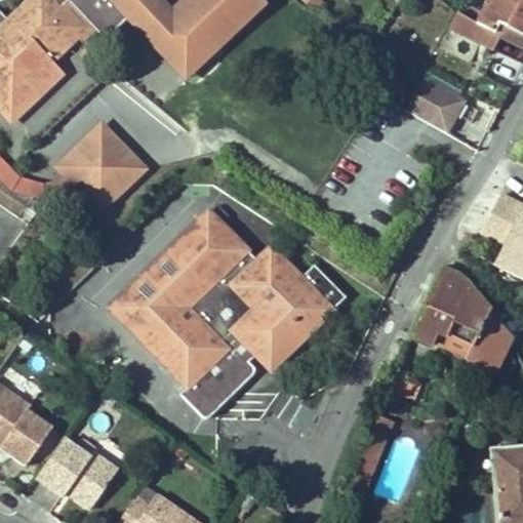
[(129,16),(147,0),(0,0),(0,107),(12,120),(65,71),(53,59),(79,36),(82,40),(96,27),(107,38),(129,16)]
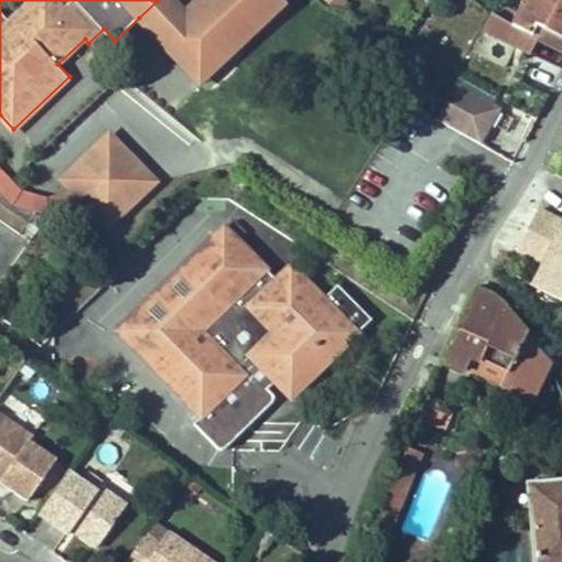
[(226,60),(186,14),(172,0),(158,0),(139,18),(201,83),(226,60)]
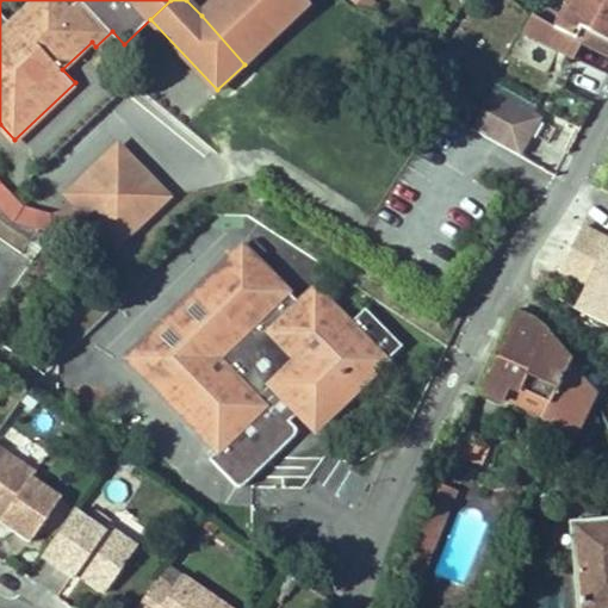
[(244,64),(310,2),(308,0),(218,0),(202,16),(244,64)]
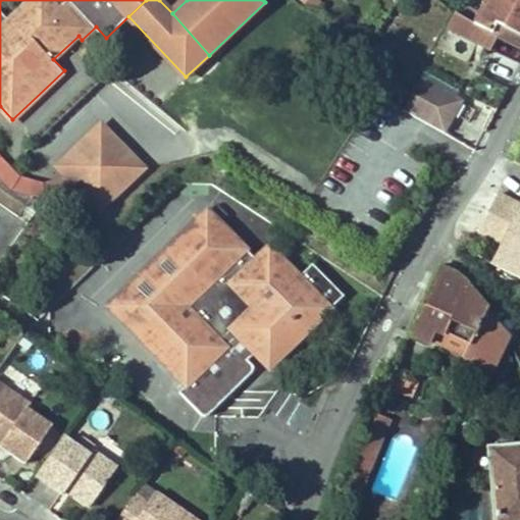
[(456,11),(449,26),(491,48),(499,34),(498,23),(519,34),(519,0),(486,0),(481,10),(475,22),(458,12),(456,11)]
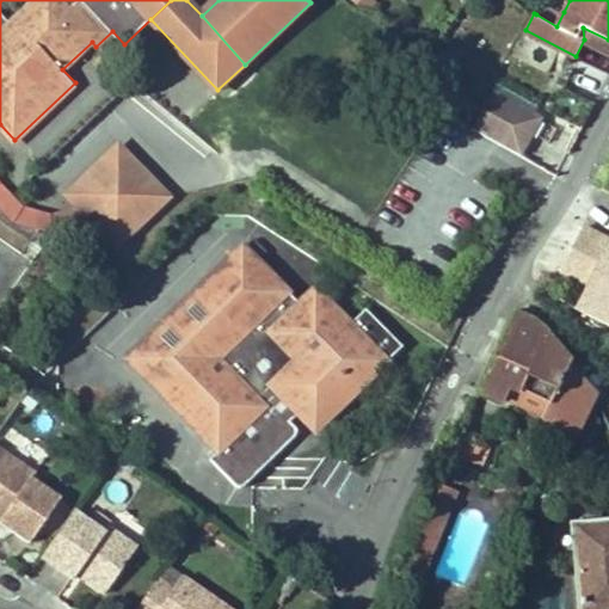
[(346,18),(352,10),(342,2),(337,11),(346,18)]
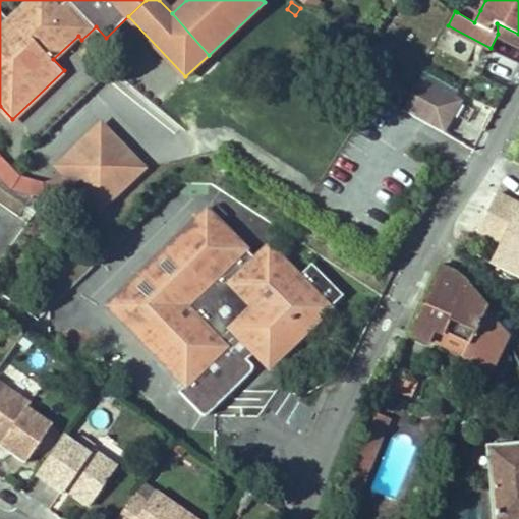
[(474,22),(480,10),(469,4),(466,9),(461,6),(457,12),(474,22)]
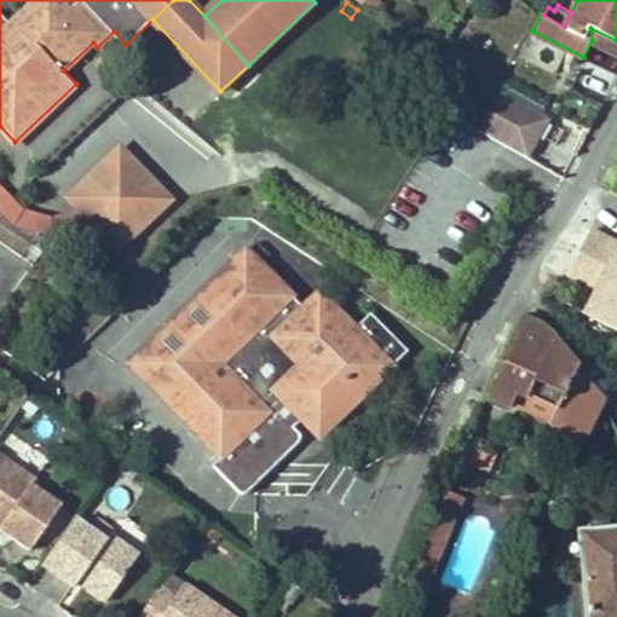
[(616,40),(590,28),(592,40),(616,53),(616,40)]
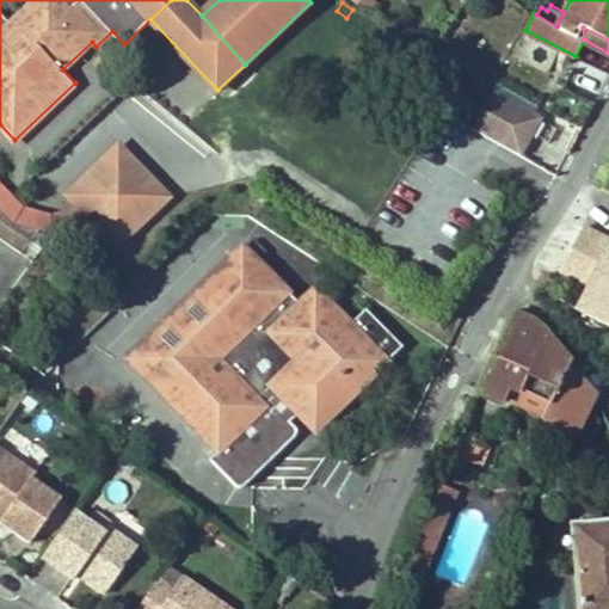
[(522,154),(542,117),(496,90),(474,127),(522,154)]
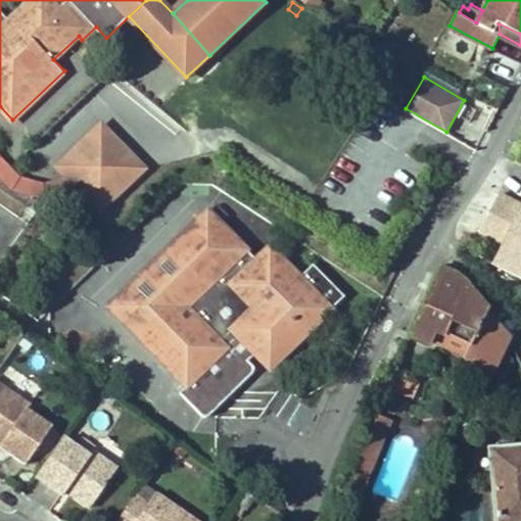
[(101,210),(145,168),(103,124),(58,166),(68,176),(81,188),(101,210)]
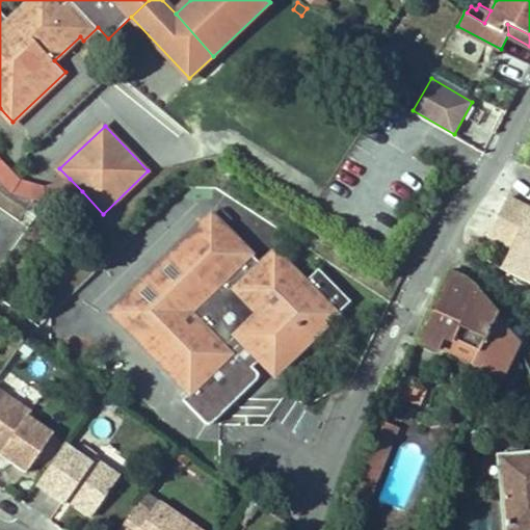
[(0,178),(12,192),(34,199),(45,202),(82,191),(70,179),(45,185),(22,178),(0,155),(0,178)]
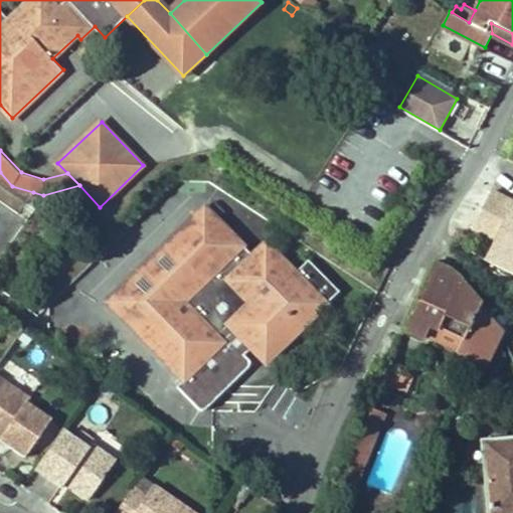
[(512,199),(492,189),(483,208),(512,223),(512,199)]
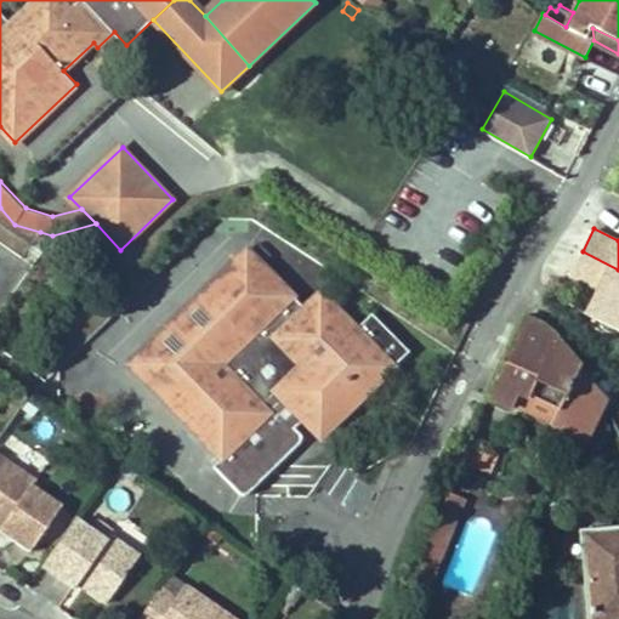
[(322,437),(412,351),(374,312),(358,328),(322,290),(306,306),(249,248),(202,293),(228,319),(160,385),(192,419),(189,421),(223,458),(215,465),(240,492),(244,494),(248,494),(250,493),(302,442),(304,437),(302,433),(296,427),(305,419),(322,437)]
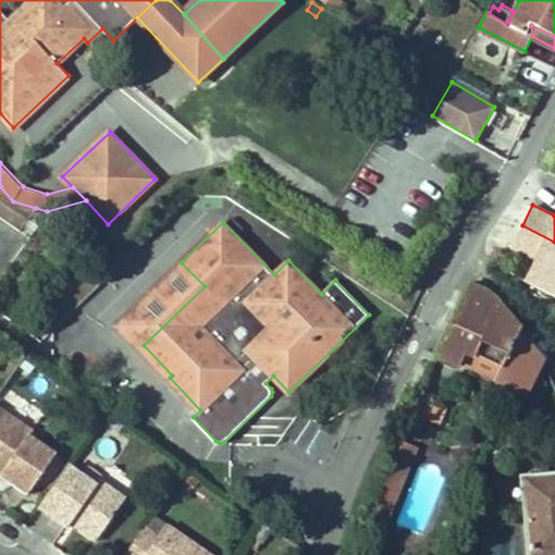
[(554,242),(522,225),(512,246),(538,259),(528,280),(554,294),(554,242)]
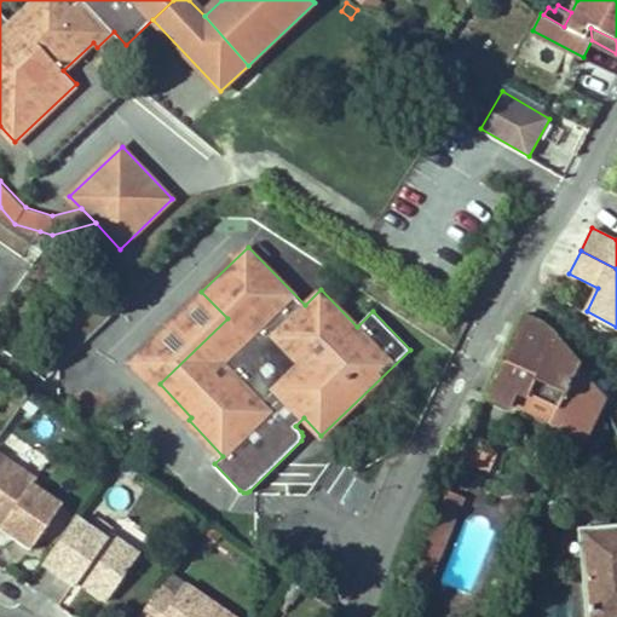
[(160,384),(228,318),(201,292),(130,361),(189,420),(191,417),(160,384)]
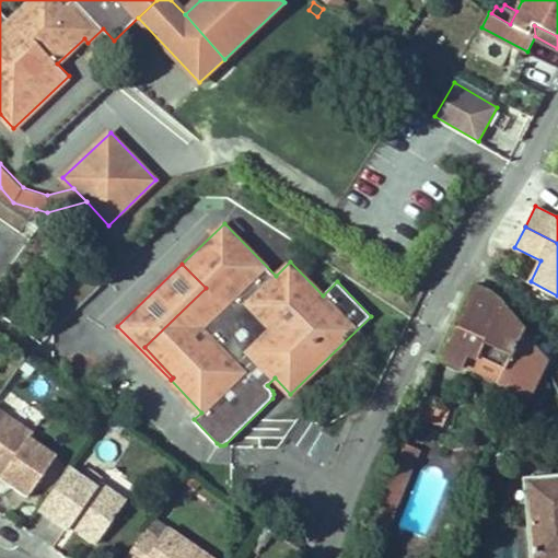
[(473,285),(441,357),(463,367),(469,351),(506,368),(523,332),(524,330),(492,294),(473,285)]
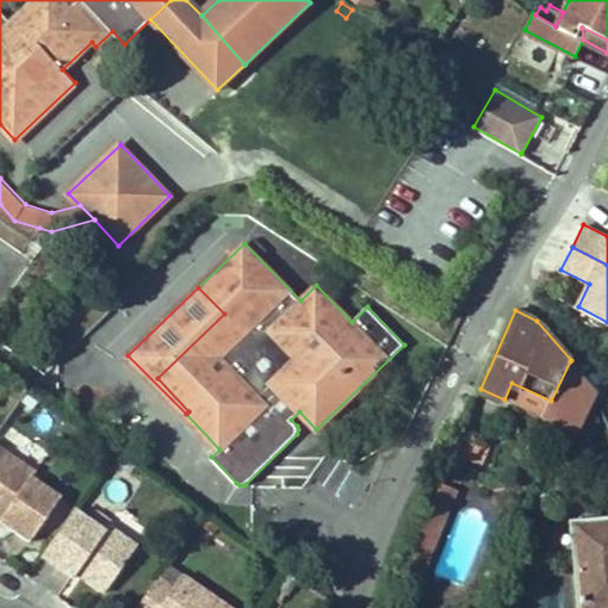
[(551,401),(543,417),(576,434),(571,442),(583,458),(597,428),(591,420),(585,413),(596,391),(570,361),(551,401)]
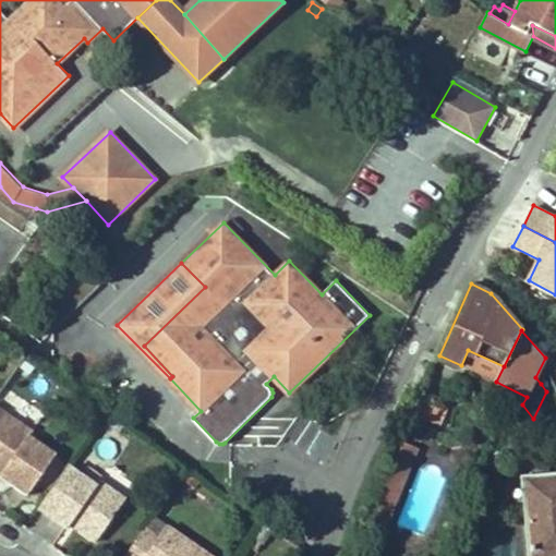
[(468,350),(461,365),(496,382),(504,366),(468,350)]
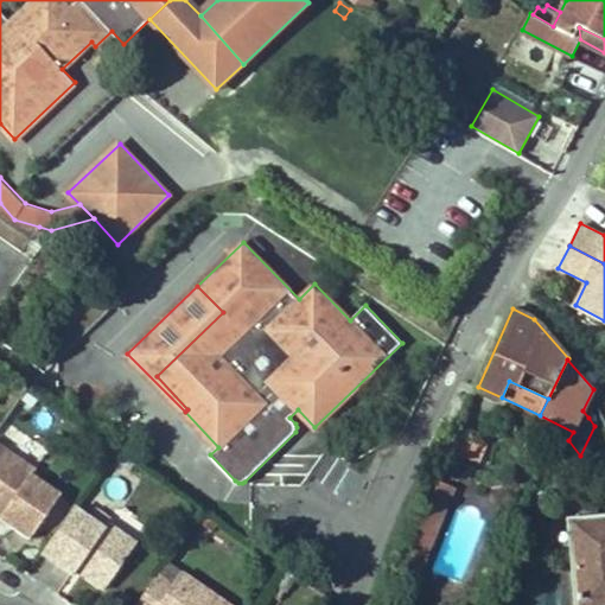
[(593,389),(583,411),(588,418),(599,400),(593,389)]
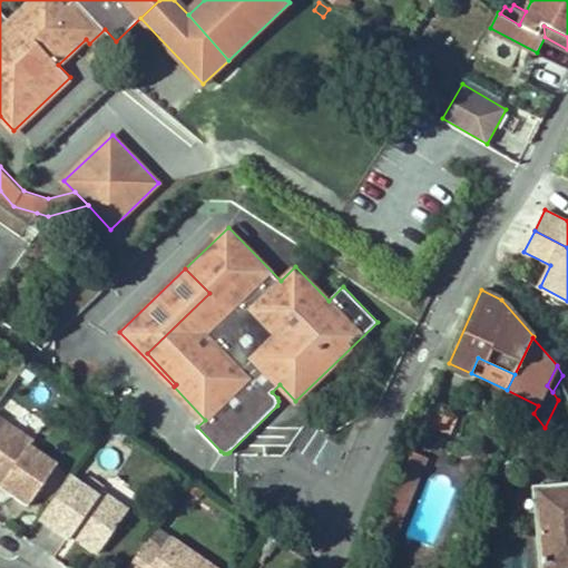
[(451,430),(457,417),(431,405),(426,419),(451,430)]
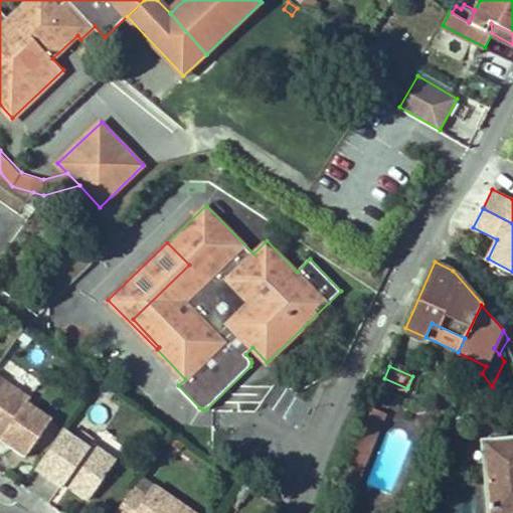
[(29,401),(32,396),(0,374),(0,428),(5,432),(1,438),(27,456),(53,418),(29,401)]
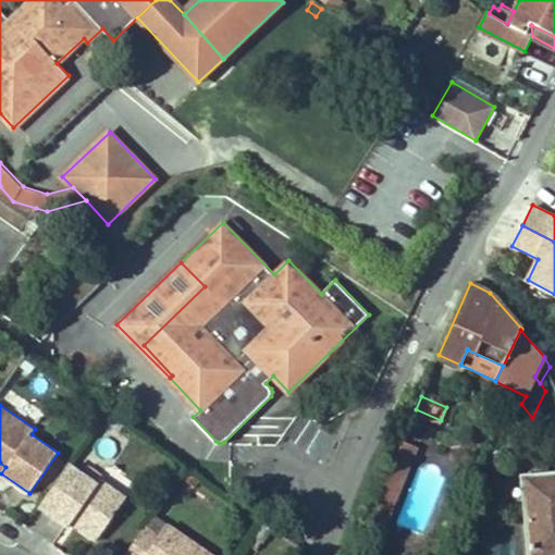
[(383,531),(418,447),(405,442),(370,526),(383,531)]
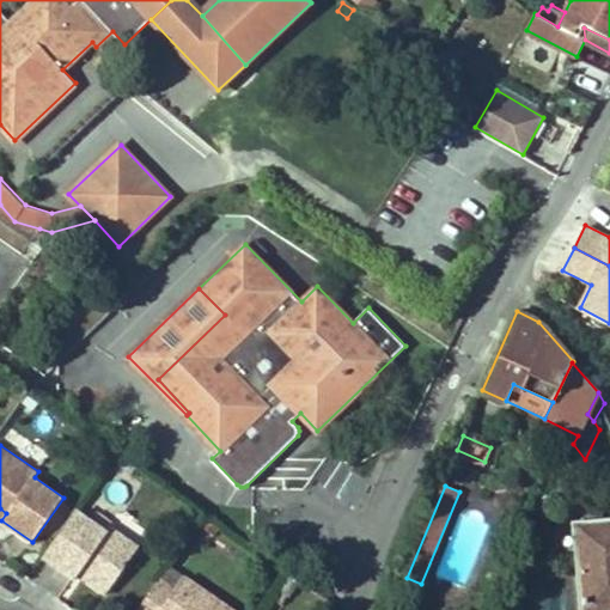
[(75,511),(44,555),(77,578),(80,573),(108,592),(139,548),(110,528),(107,532),(91,522),(75,511)]
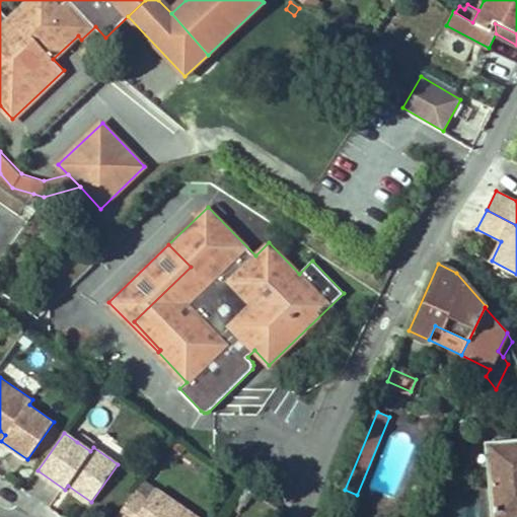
[(95,443),(82,435),(77,442),(90,451),(93,447),(95,443)]
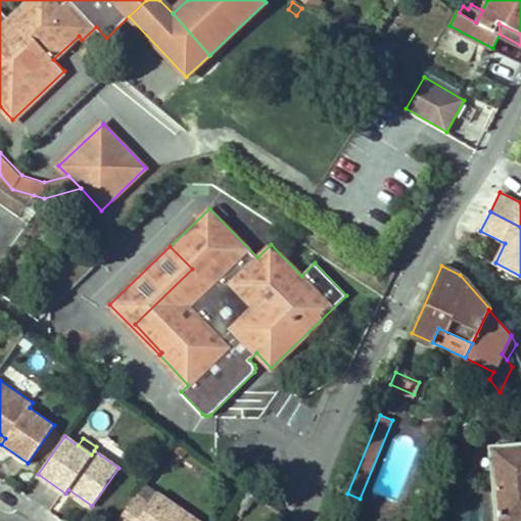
[(520,445),(517,446),(507,447),(494,448),(500,520),(520,520),(520,445)]
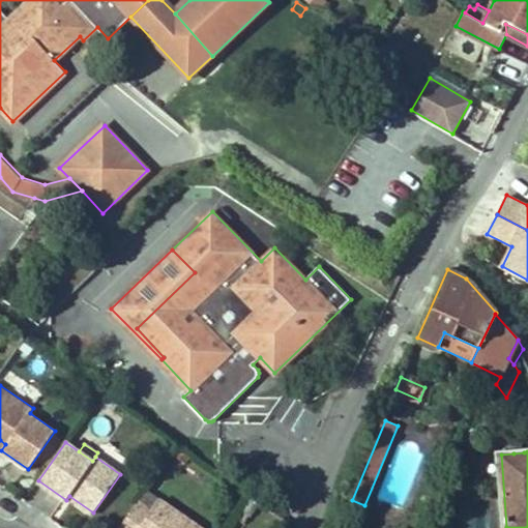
[(200,527),(146,490),(118,527),(200,527)]
